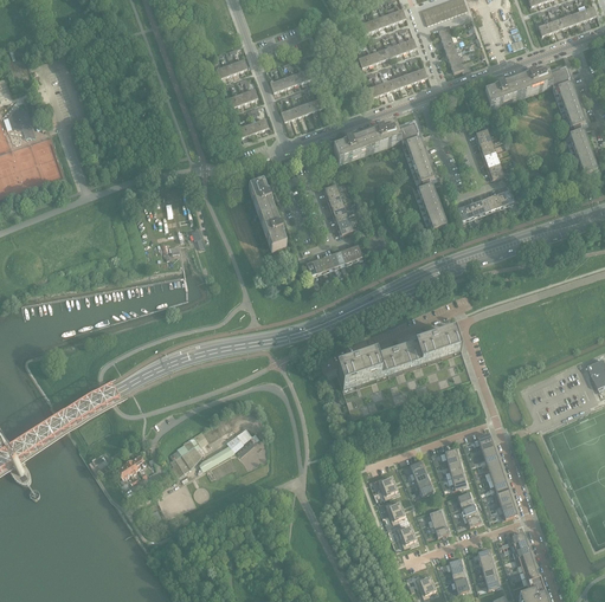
[(592,6),(585,8),(589,18),(596,15),(592,6)]
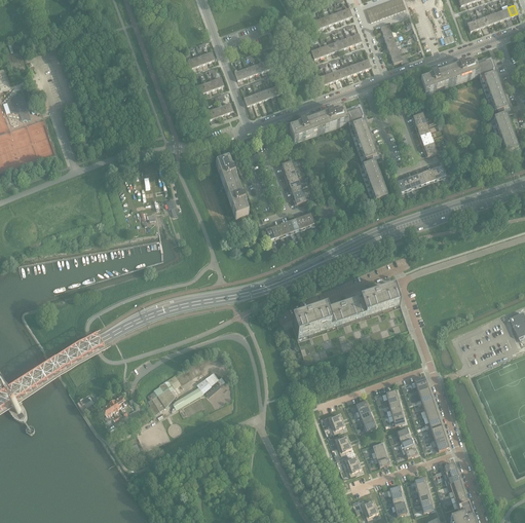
[(348,7),(342,9),(345,17),(351,15),(348,7)]
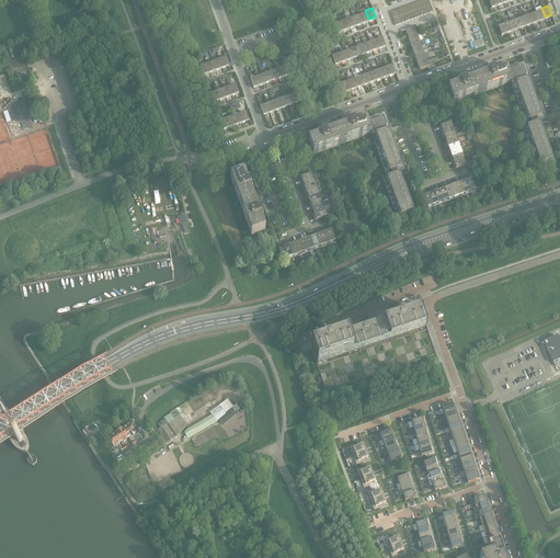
[(541,8),(535,10),(538,19),(545,16),(541,8)]
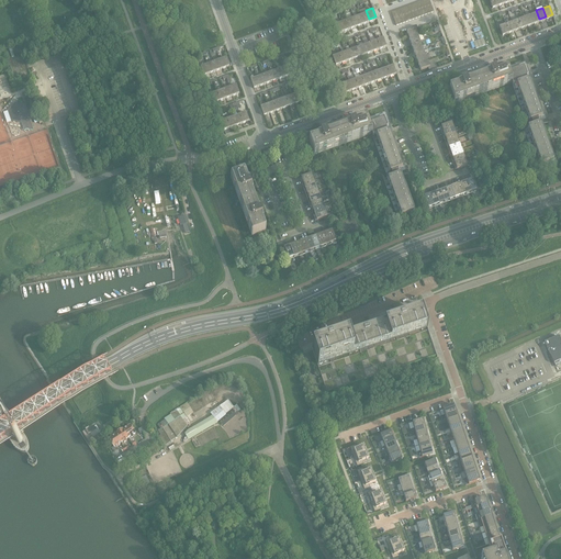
[(366,10),(359,12),(362,21),(369,19),(366,10)]
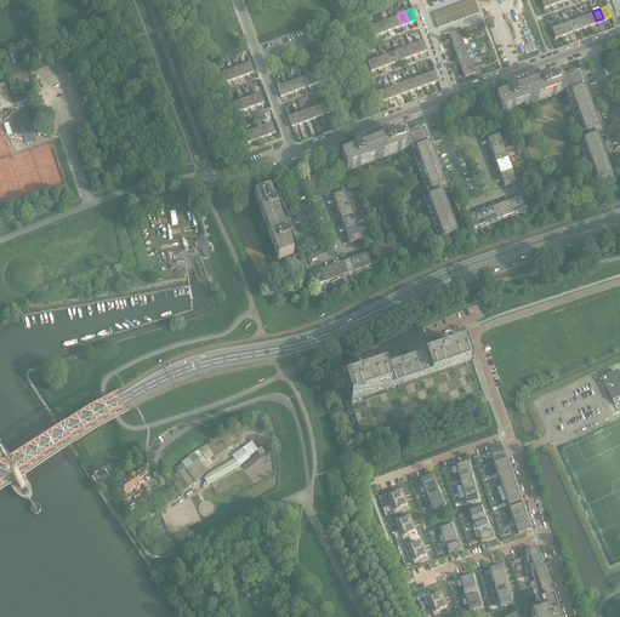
[(592,11),(586,13),(590,23),(596,21),(592,11)]
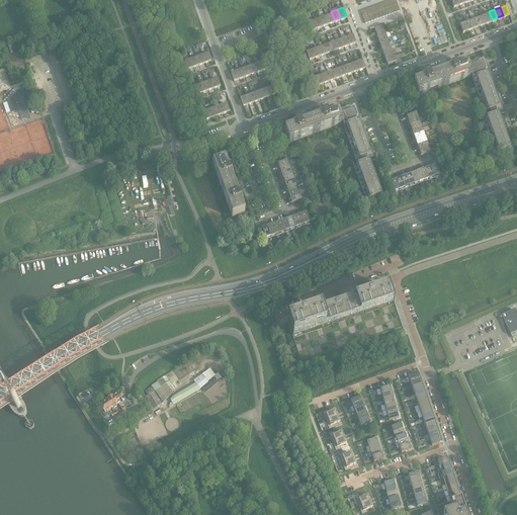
[(331,11),(326,14),(329,21),(334,19),(331,11)]
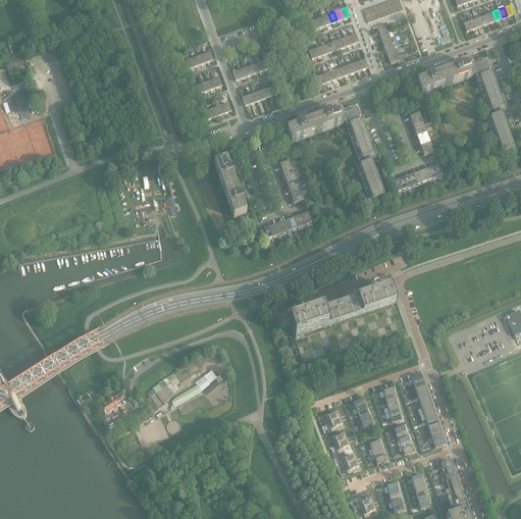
[(492,11),(486,13),(489,21),(496,19),(492,11)]
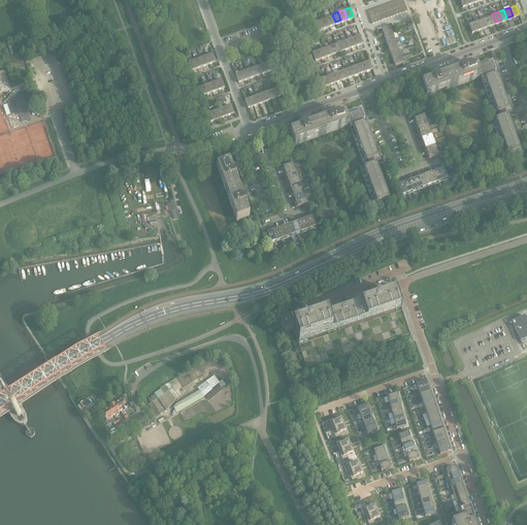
[(492,13),(486,15),(489,24),(495,22),(492,13)]
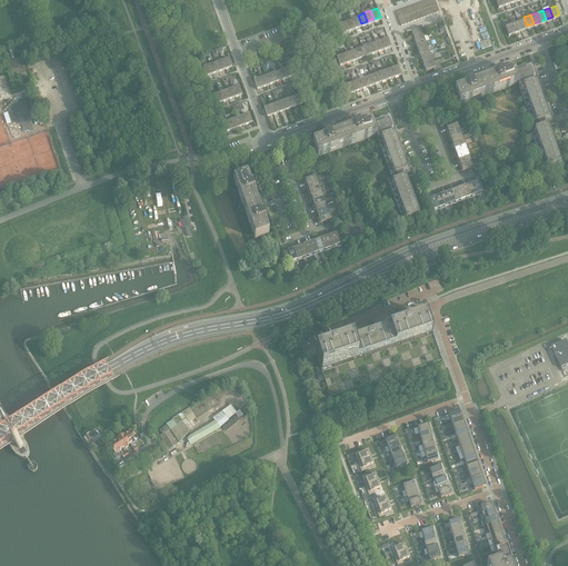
[(358,16),(351,18),(355,27),(361,23),(358,16)]
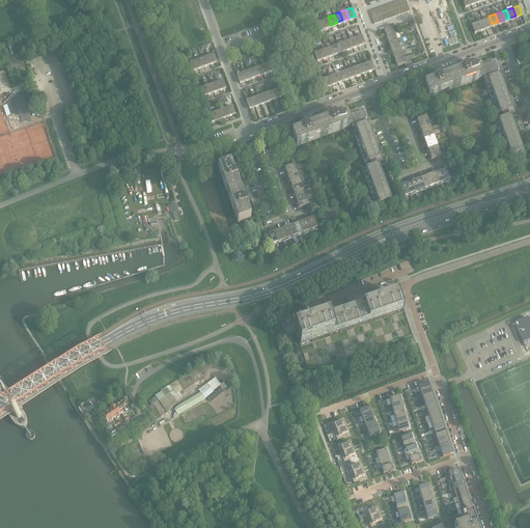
[(489,16),(482,18),(485,26),(492,24),(489,16)]
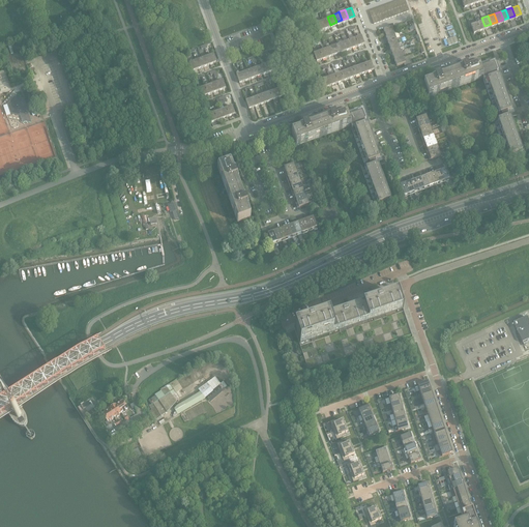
[(327,17),(321,19),(324,27),(330,25),(327,17)]
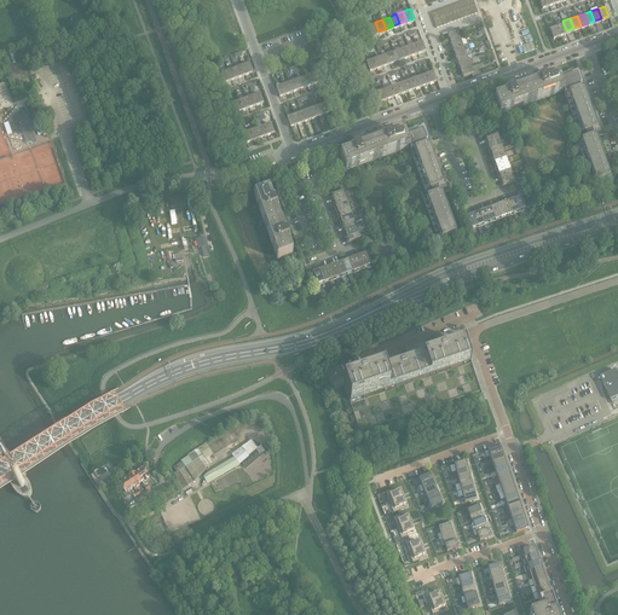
[(562,21),(556,24),(560,33),(566,30),(562,21)]
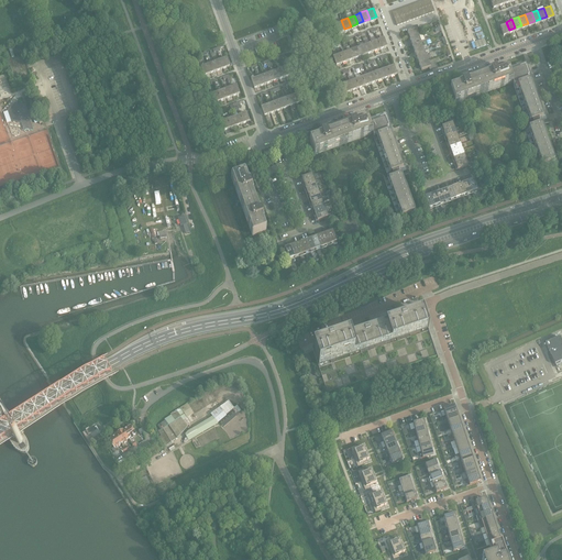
[(341,20),(334,22),(338,31),(344,29),(341,20)]
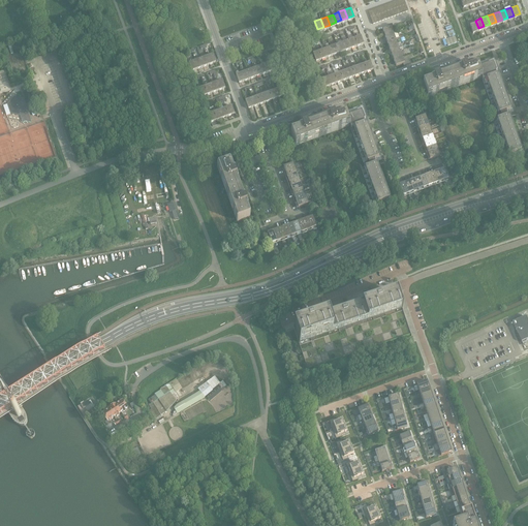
[(469,23),(472,31),(478,28),(475,21),(469,23)]
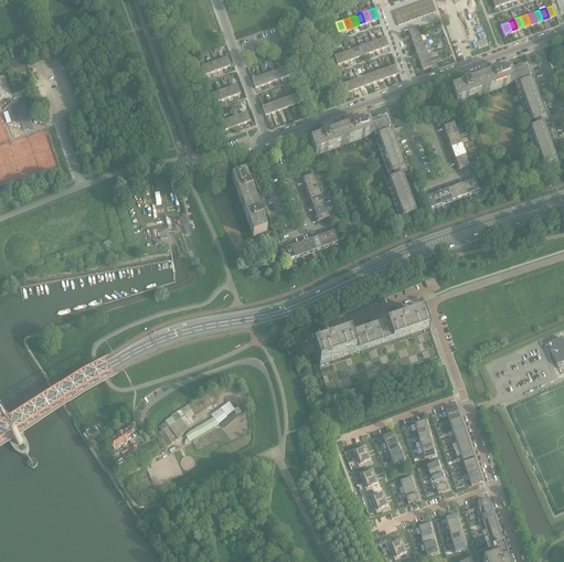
[(417,25),(408,29),(411,35),(419,32),(417,25)]
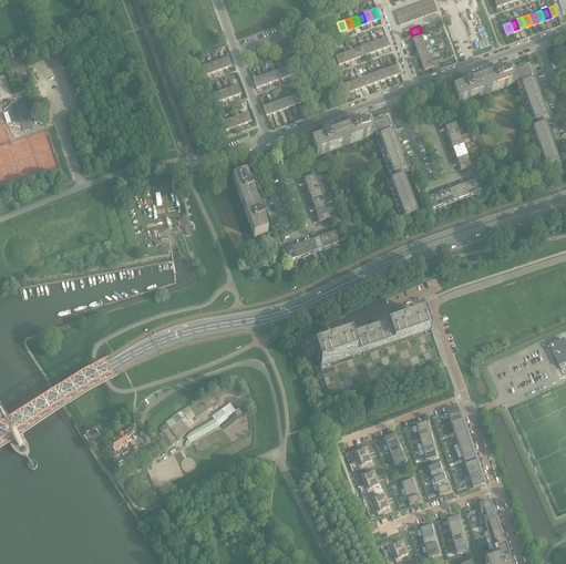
[(421,32),(412,36),(414,42),(423,39),(421,32)]
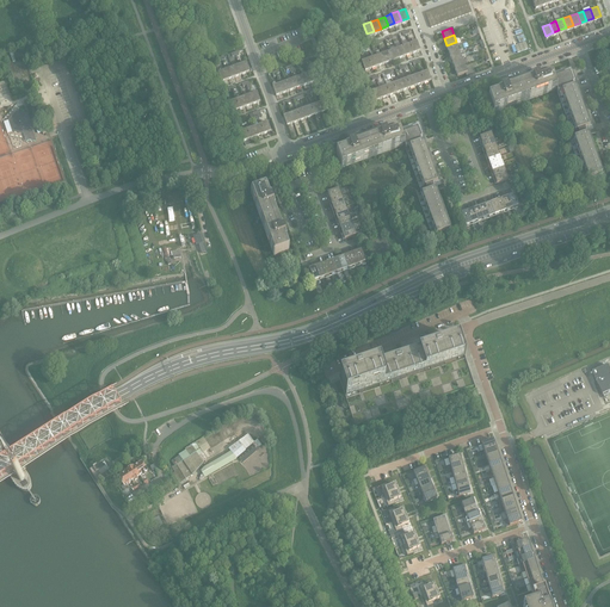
[(416,38),(408,41),(412,50),(419,48),(416,38)]
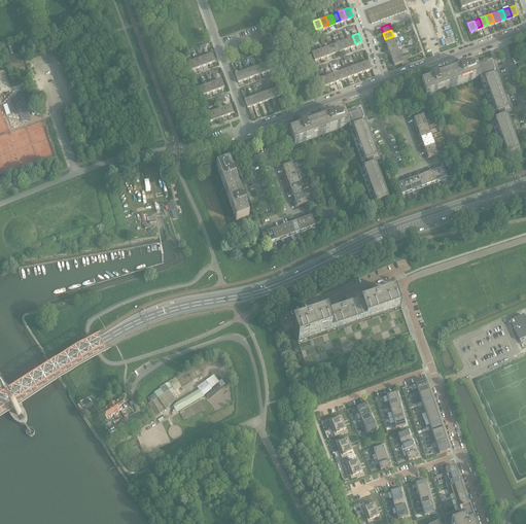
[(352,35),(346,37),(349,45),(355,43),(352,35)]
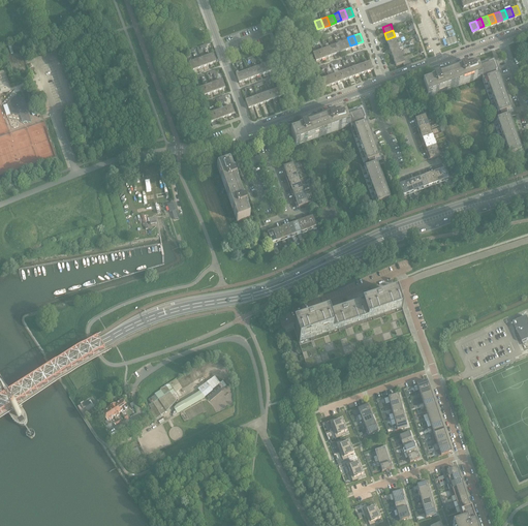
[(395,36),(386,39),(389,45),(397,42),(395,36)]
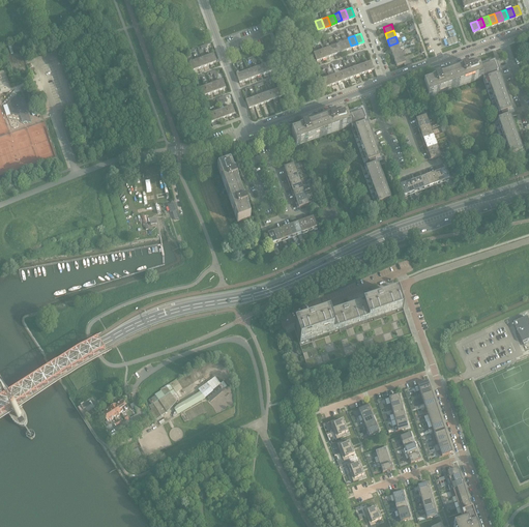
[(348,37),(343,39),(346,48),(351,46),(348,37)]
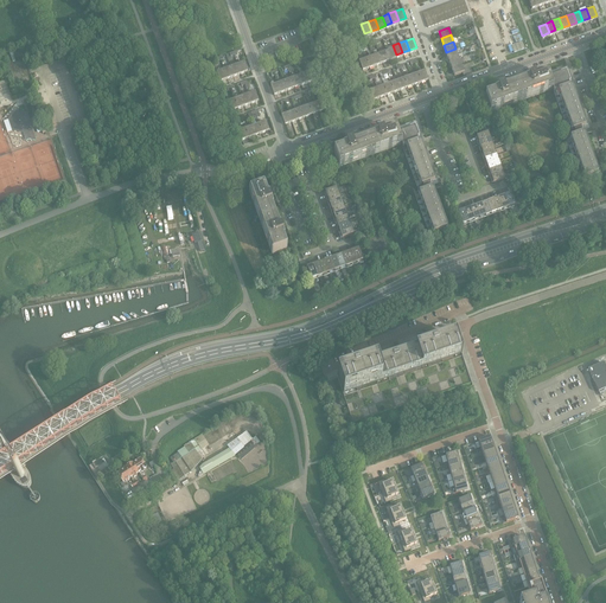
[(393,45),(386,49),(389,57),(396,55),(393,45)]
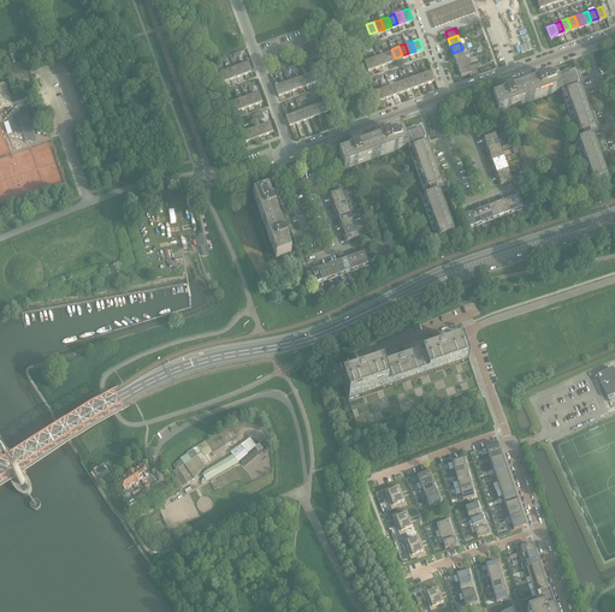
[(15,60),(23,57),(21,49),(12,53),(15,60)]
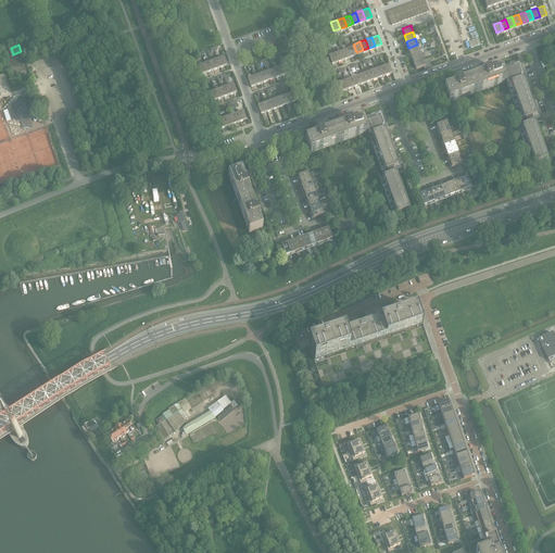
[(353,45),(347,47),(350,55),(356,52),(353,45)]
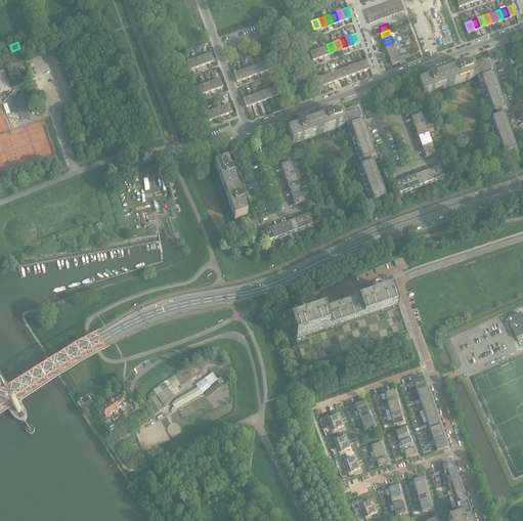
[(393,42),(385,45),(387,50),(395,47),(393,42)]
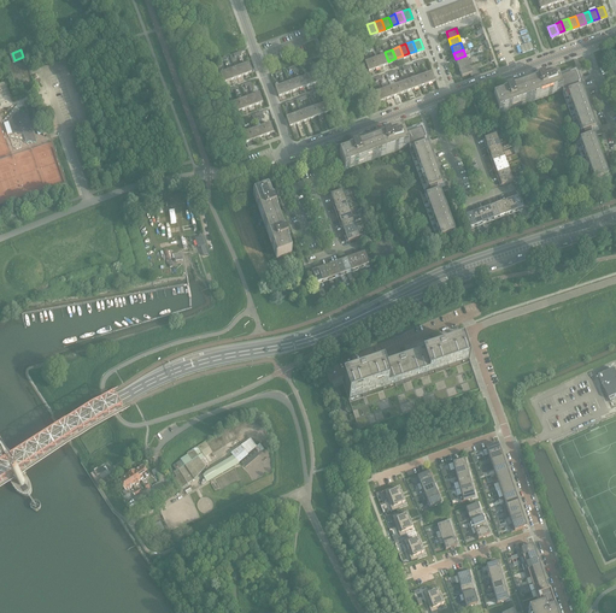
[(385,52),(377,54),(381,64),(388,62),(385,52)]
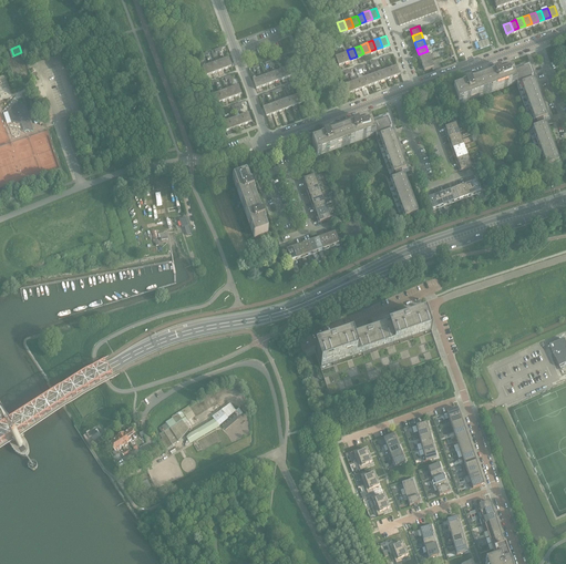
[(347,50),(341,52),(345,61),(350,59),(347,50)]
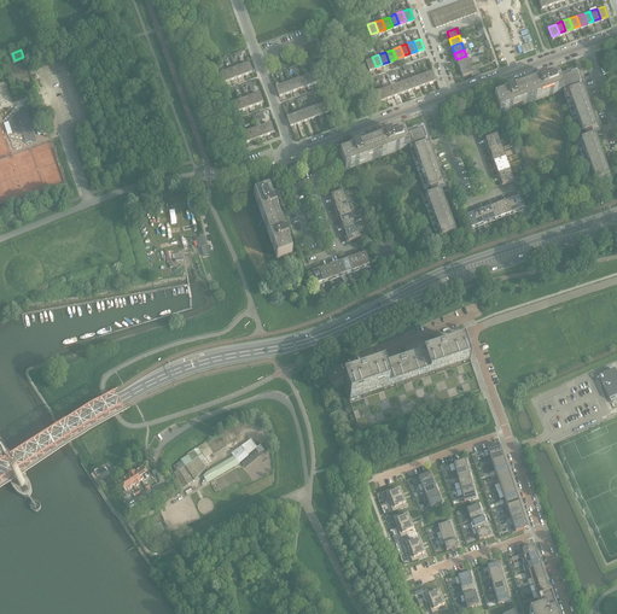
[(466,56),(457,59),(459,66),(469,63),(466,56)]
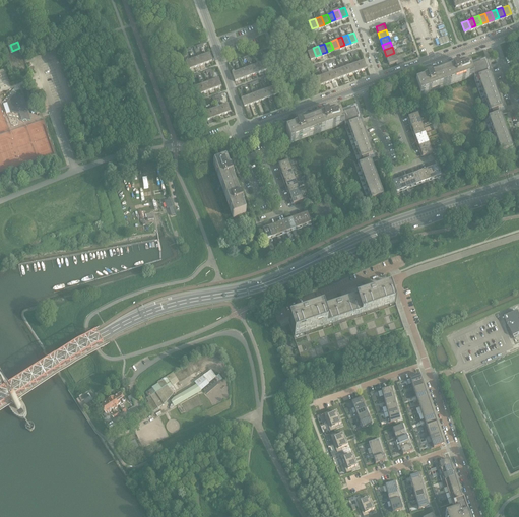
[(310,58),(316,56),(313,48),(307,50),(310,58)]
